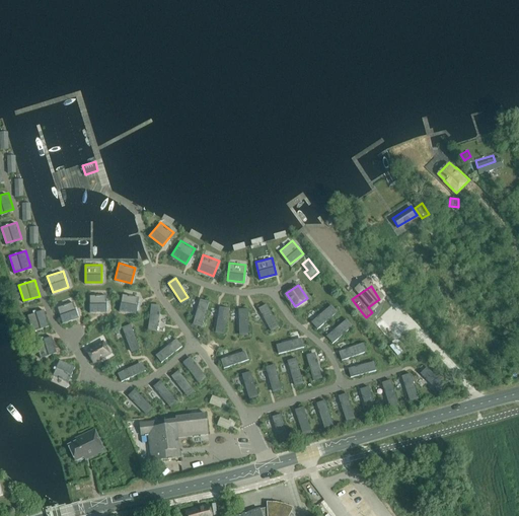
[(122,293),(119,310),(136,313),(139,296),(122,293)]
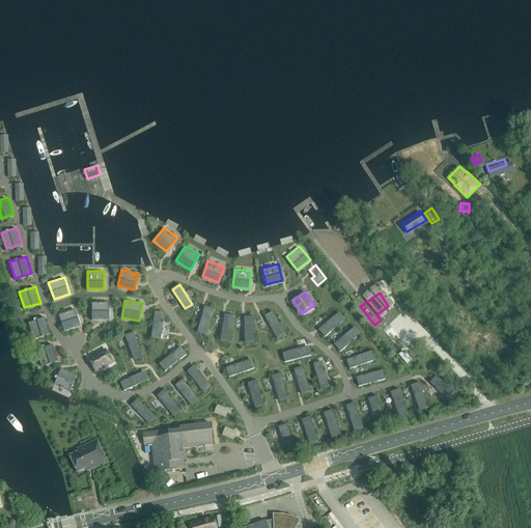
[(109,318),(109,301),(91,301),(91,318),(109,318)]
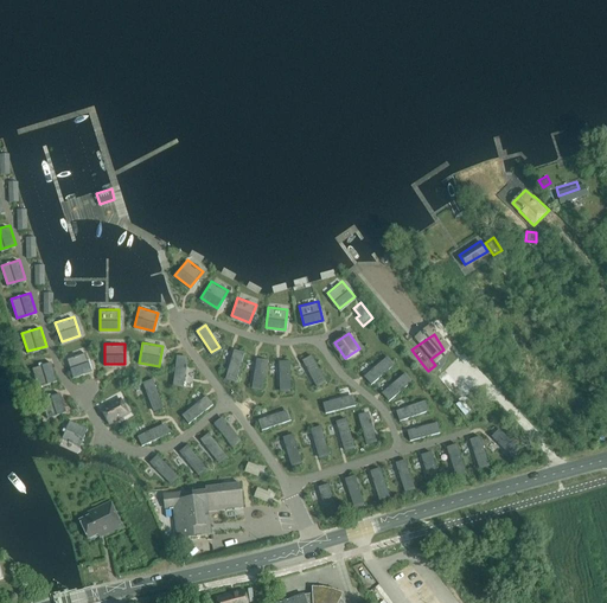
[(85,352),(66,358),(72,376),(91,371),(85,352)]
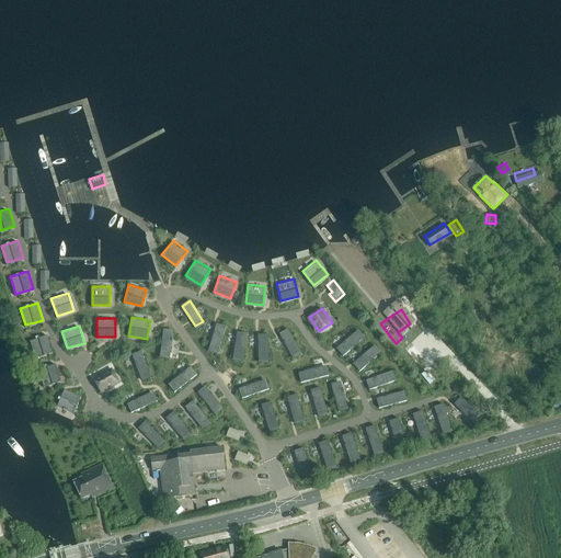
[(209,349),(218,351),(225,328),(216,326),(209,349)]
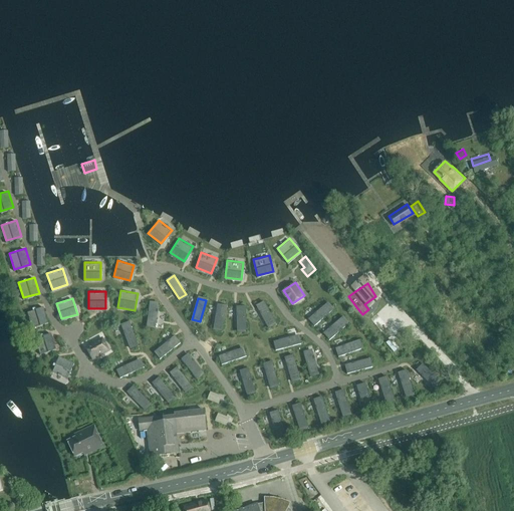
[(257,305),(267,325),(275,320),(265,301),(257,305)]
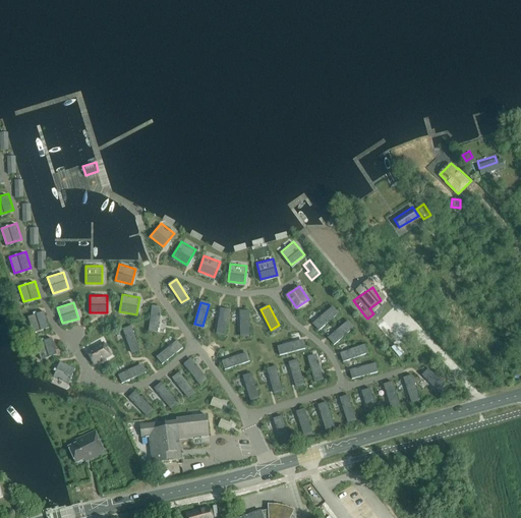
[(314,321),(321,328),(337,312),(332,305),(314,321)]
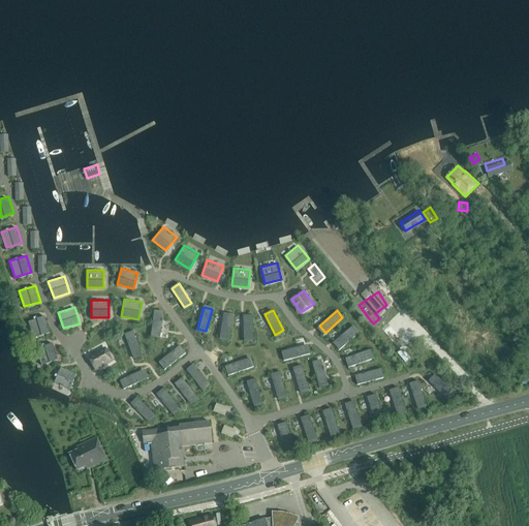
[(162,312),(154,311),(151,334),(160,335),(162,312)]
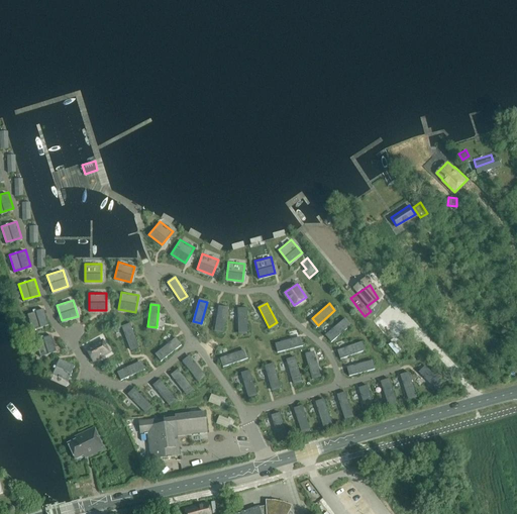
[(48,323),(43,307),(27,312),(32,328),(48,323)]
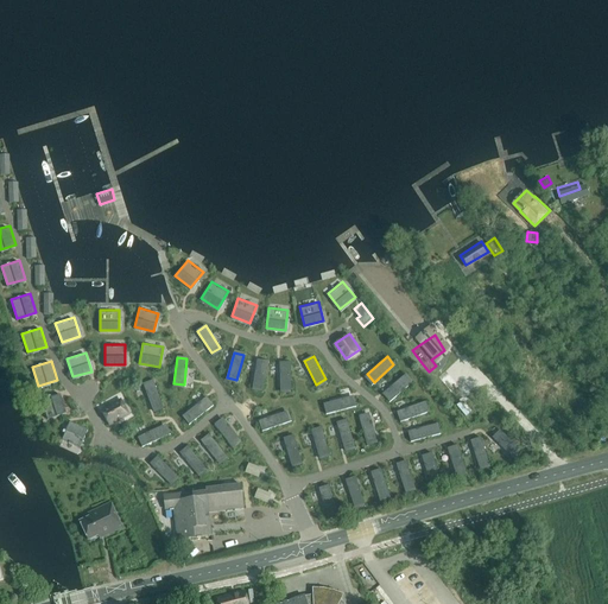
[(253,387),(264,388),(267,363),(257,361),(253,387)]
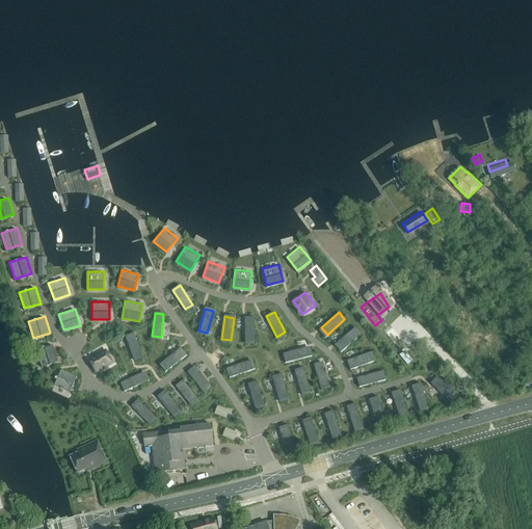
[(245,341),(255,341),(254,318),(244,318),(245,341)]
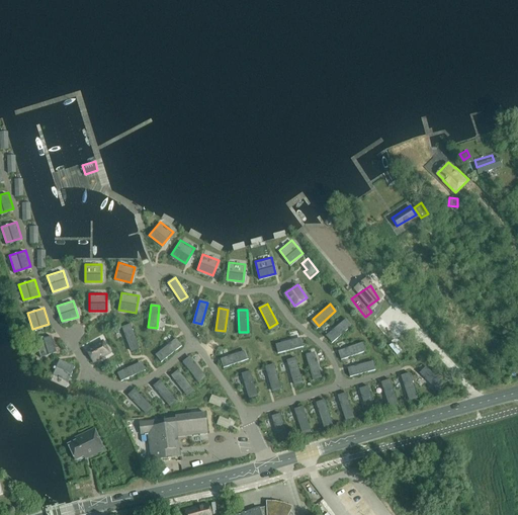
[(334,340),(350,325),(345,319),(328,333),(334,340)]
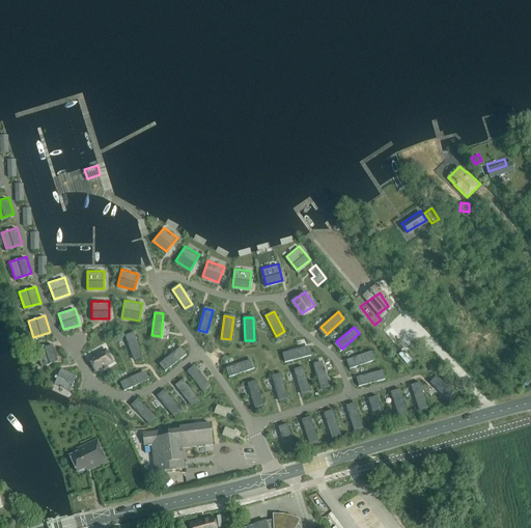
[(134,357),(142,354),(134,333),(126,336),(134,357)]
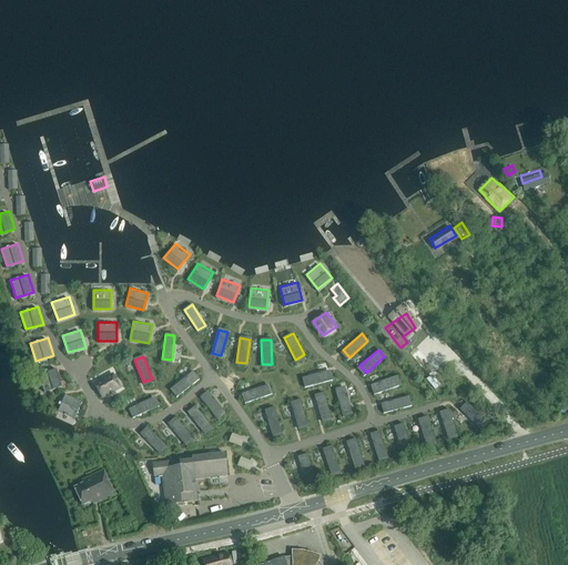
[(161,364),(155,367),(163,380),(169,376),(161,364)]
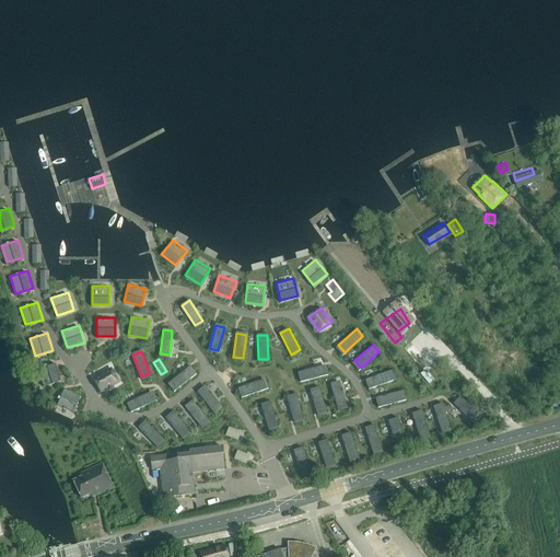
[(259,364),(261,370),(258,372),(261,379),(273,373),(268,361),(259,364)]
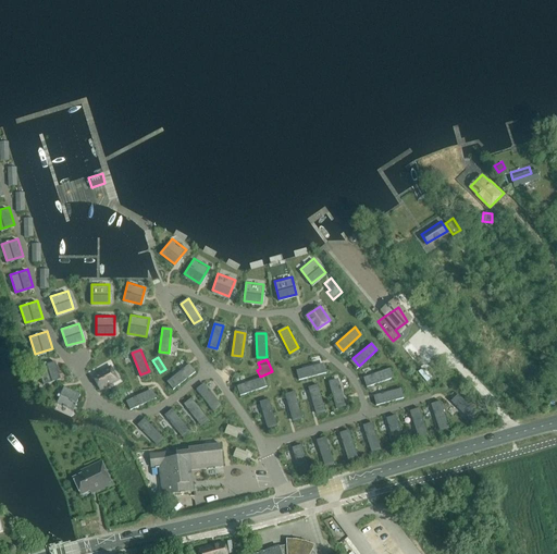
[(393,359),(386,364),(396,376),(401,371),(393,359)]
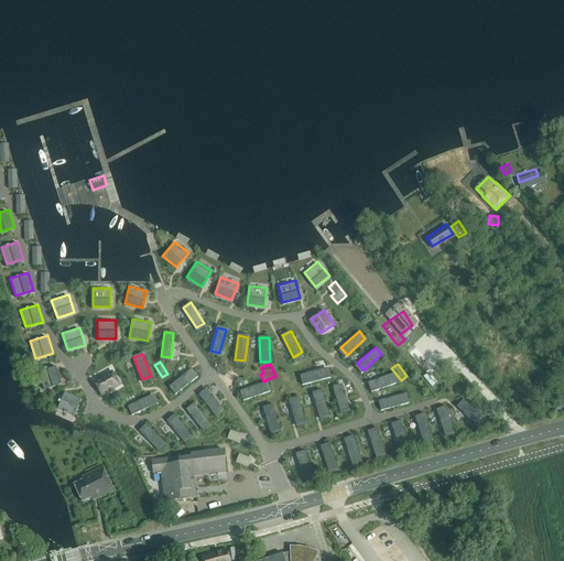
[(55,365),(39,369),(43,387),(61,381),(55,365)]
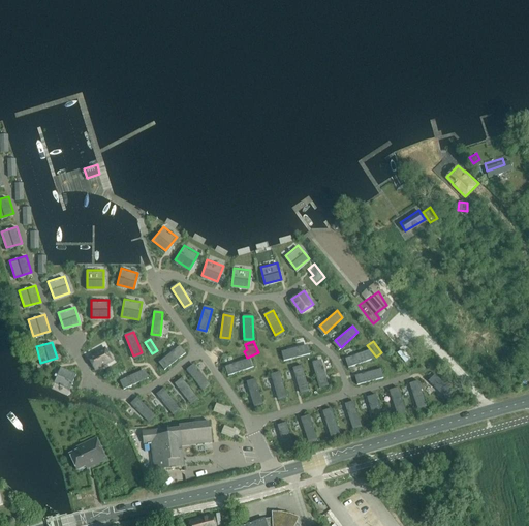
[(286,359),(308,352),(305,343),(283,349),(286,359)]
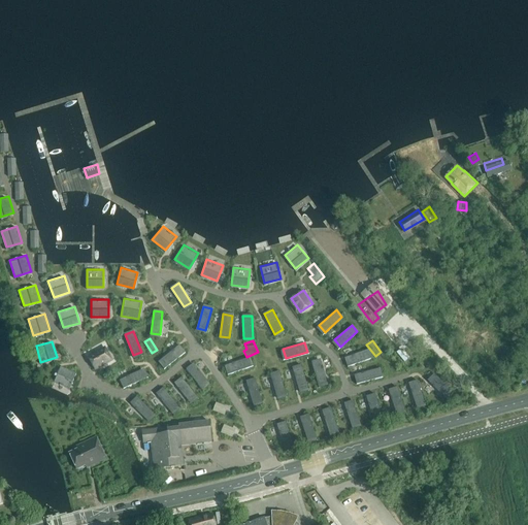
[(177,345),(160,359),(165,366),(184,353),(177,345)]
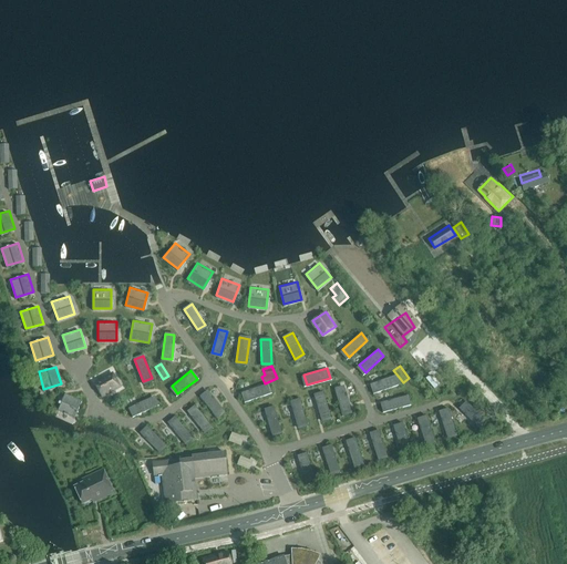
[(230,380),(243,376),(240,370),(228,375),(230,380)]
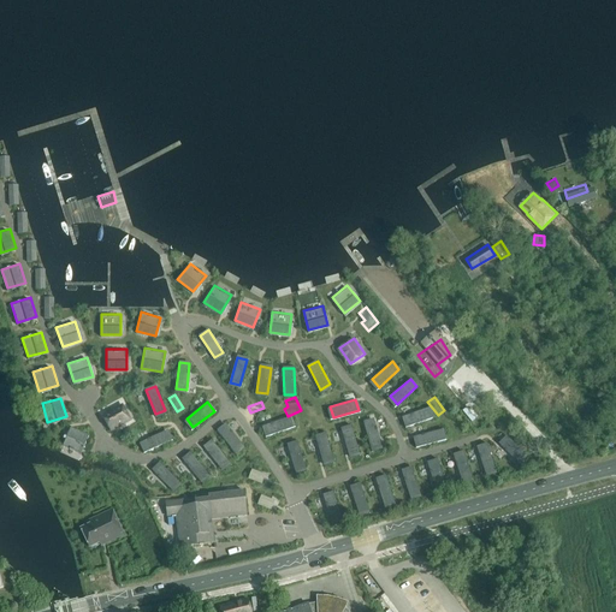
[(124,403),(105,414),(113,428),(132,417),(124,403)]
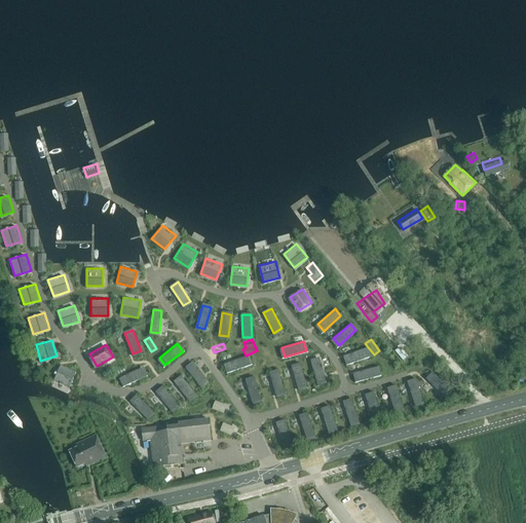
[(367,347),(345,355),(348,363),(370,356),(367,347)]
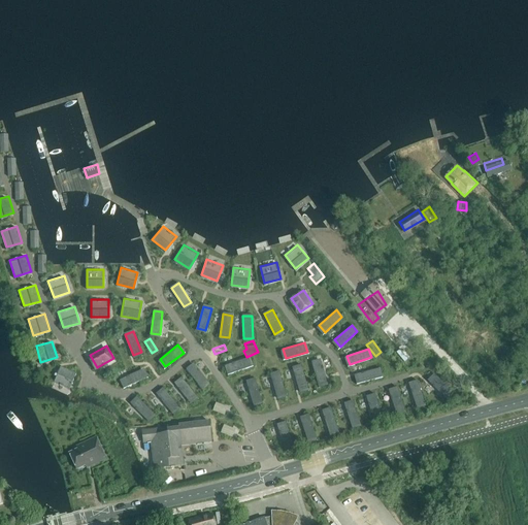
[(227,364),(230,372),(252,365),(249,356),(227,364)]
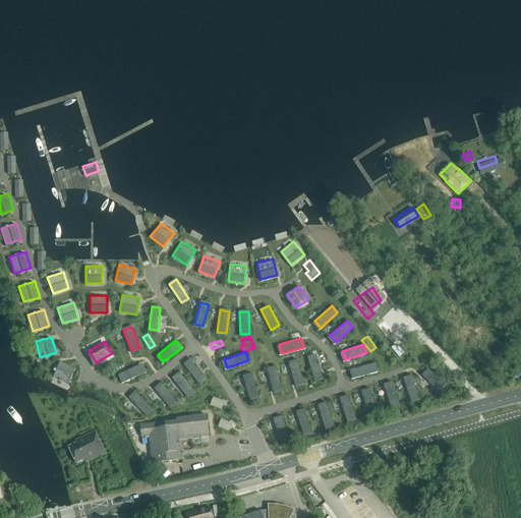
[(307,357),(314,379),(323,377),(316,355),(307,357)]
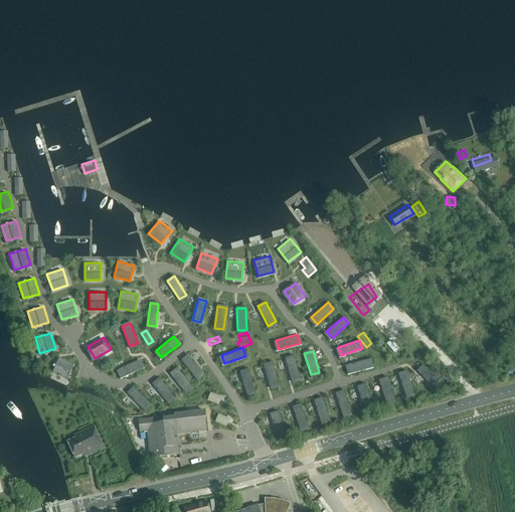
[(67,377),(74,362),(58,355),(52,370),(67,377)]
